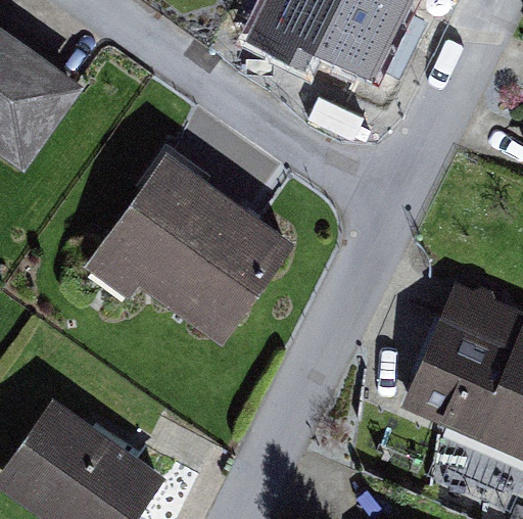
[(238,0),(239,1),(271,13),(276,0),(238,0)]
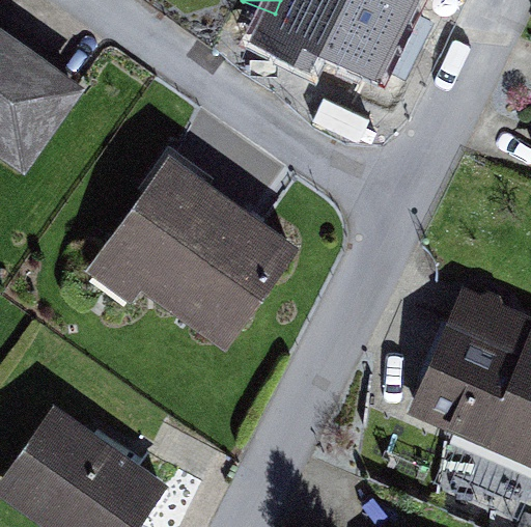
[(86,87),(0,25),(0,155),(24,172),(86,87)]
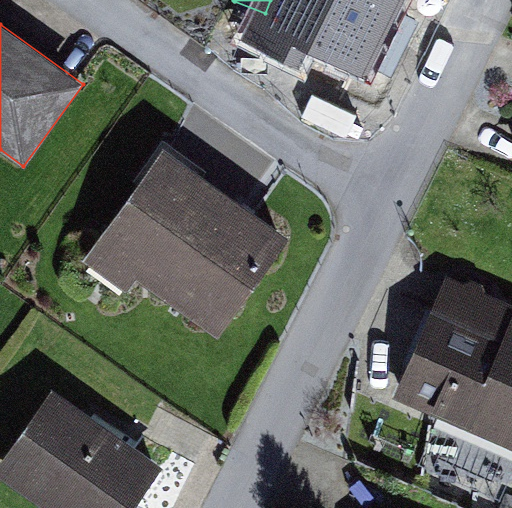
[(290,238),(163,149),(83,262),(128,293),(136,282),(219,339),(290,238)]
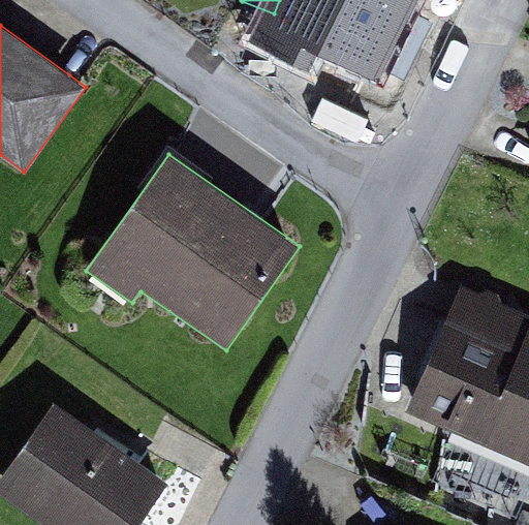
[(528,315),(460,286),(405,412),(528,466),(528,315)]
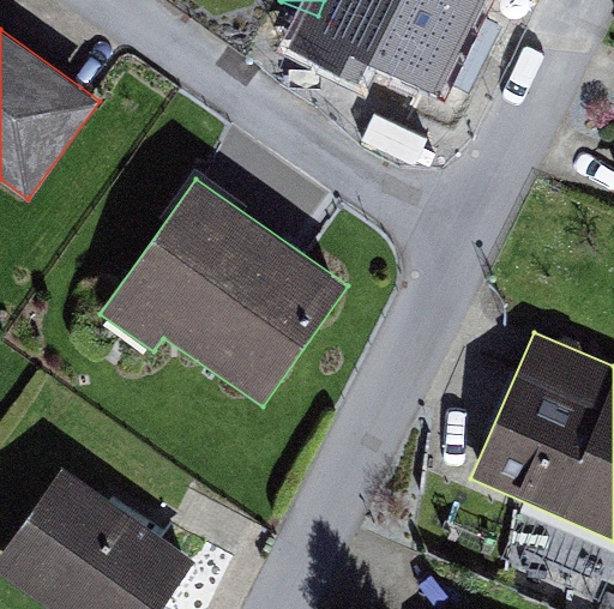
[(161,608),(194,562),(62,468),(0,554),(0,572),(50,608),(161,608)]
